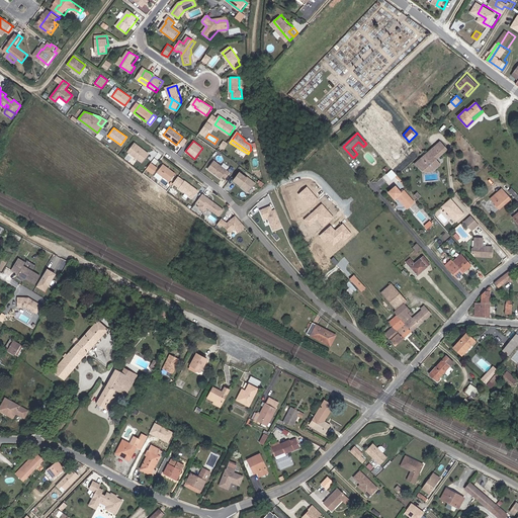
[(426,171),(432,171),(436,168),(439,164),(434,159),(445,149),(439,142),(416,163),(422,170),(426,171)]
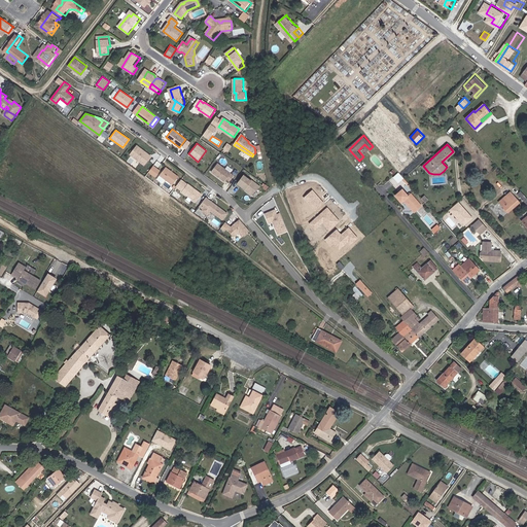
[(136,145),(130,153),(144,164),(150,155),(143,150),(142,150),(141,149),(141,148),(136,145)]
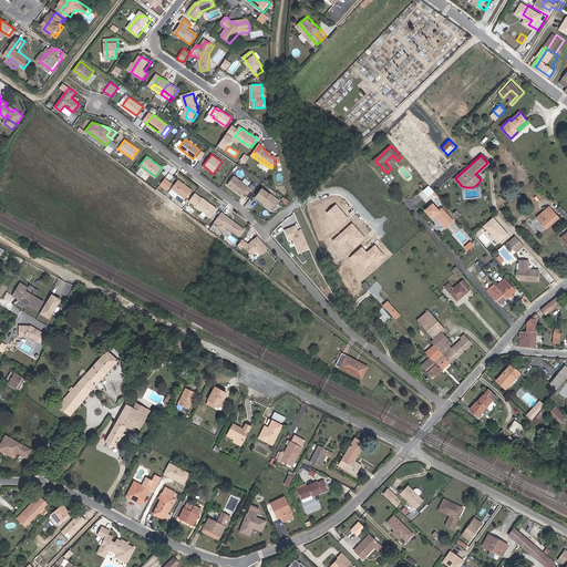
[(250,189),(233,176),(226,185),(240,196),(243,193),(246,196),(250,189)]
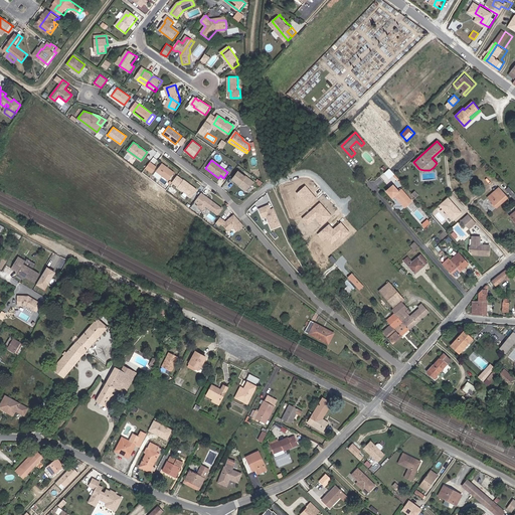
[(154,172),(157,164),(149,161),(146,169),(154,172)]
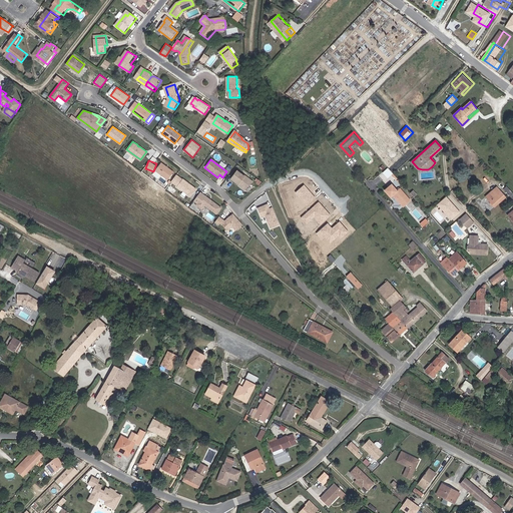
[(167,178),(173,171),(160,161),(154,169),(167,178)]
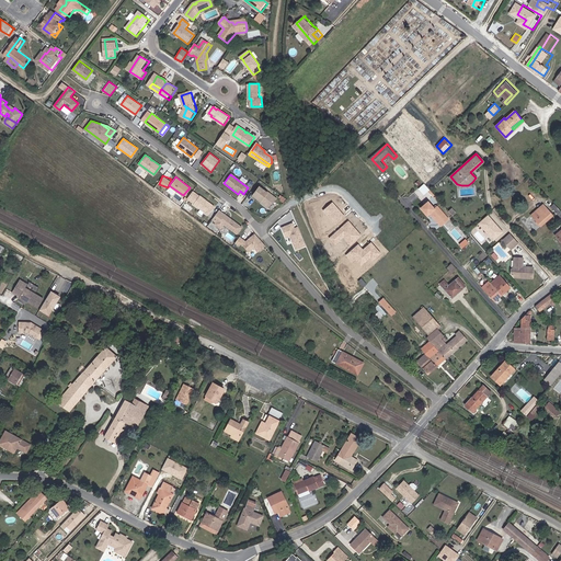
[(424,194),(430,189),(424,183),(420,189),(424,194)]
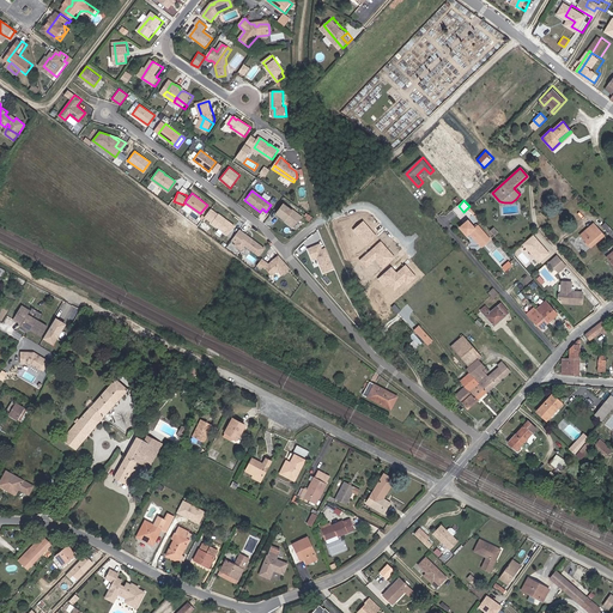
[(283,204),(275,214),(291,228),(302,218),(283,204)]
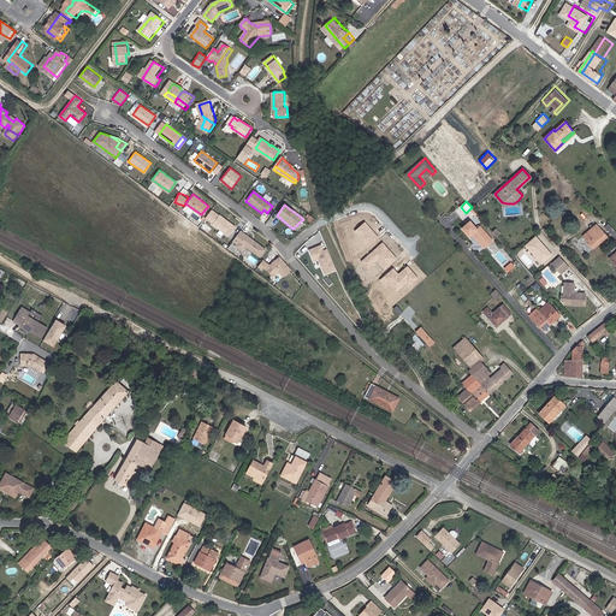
[(235,226),(219,214),(212,224),(227,236),(235,226)]
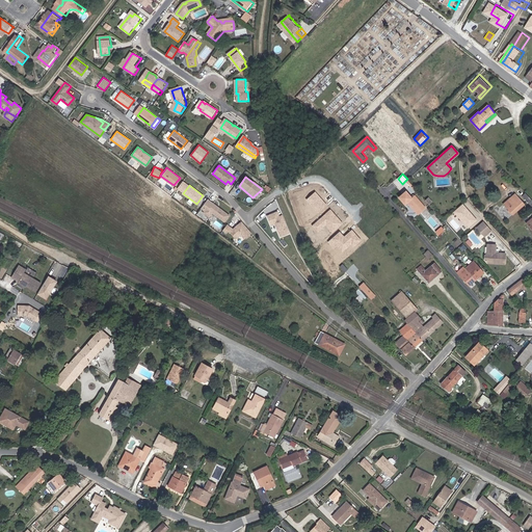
[(407,190),(400,196),(406,204),(408,202),(409,201),(418,210),(424,204),(416,194),(414,196),(407,190)]
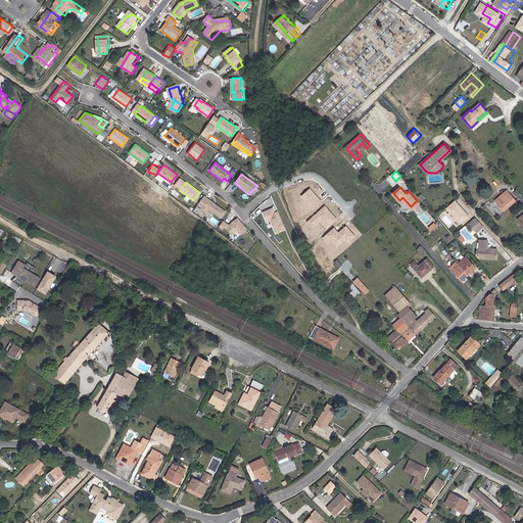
[(522,194),(516,188),(513,191),(522,201),(522,194)]
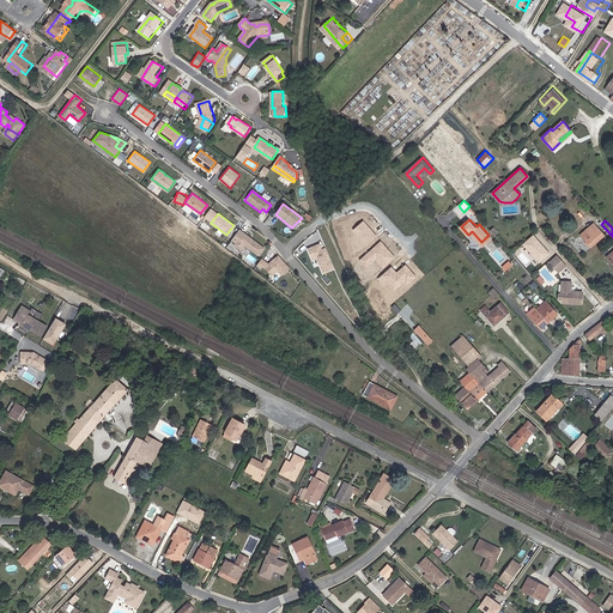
[(594,222),(581,232),(590,244),(604,232),(594,222)]
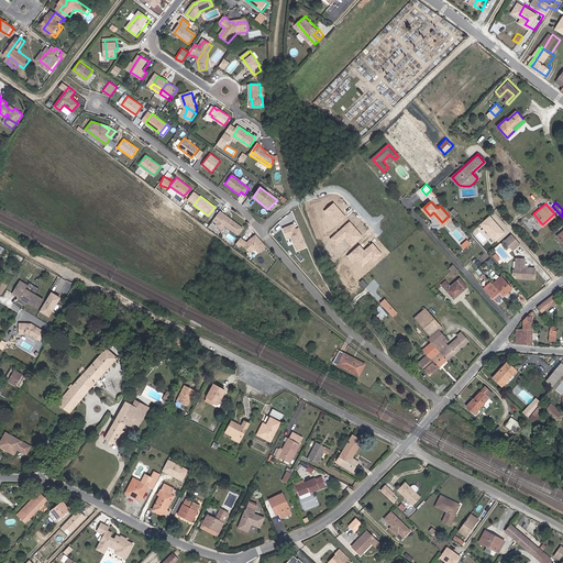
[(346,219),(334,206),(326,214),(338,228),(346,219)]
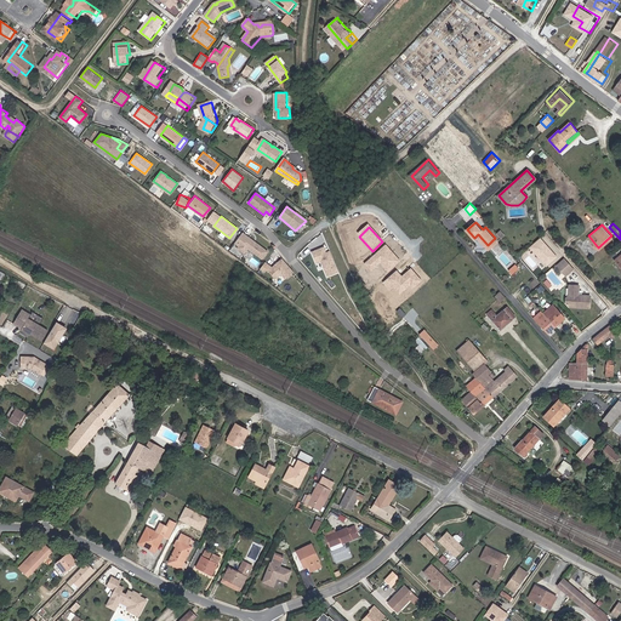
[(268,251),(243,233),(235,240),(240,244),(238,246),(237,248),(244,254),(248,248),(262,258),(268,251)]
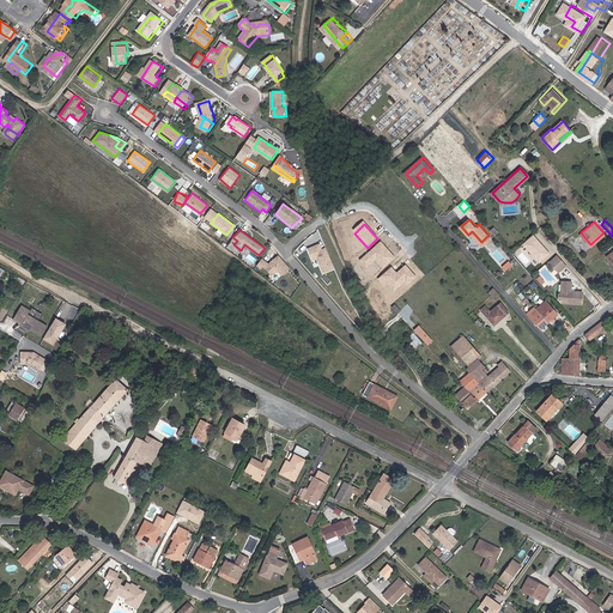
[(489,235),(481,242),(472,231),(471,232),(484,246),(492,238),(489,235)]
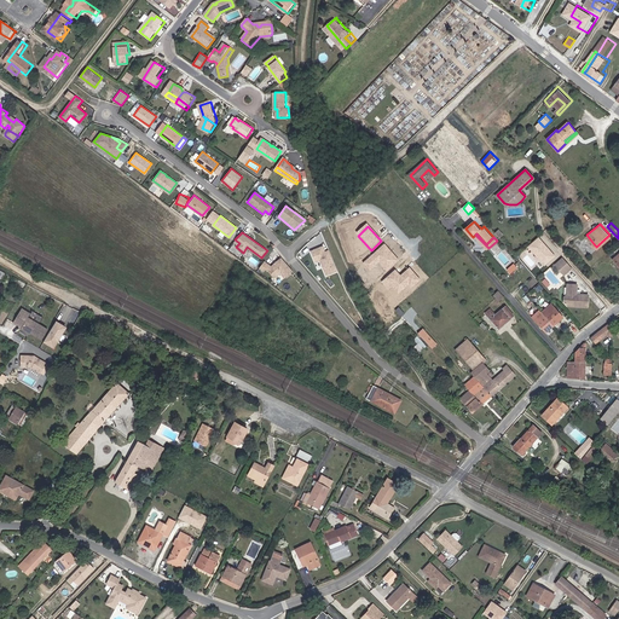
[(559,256),(542,238),(532,248),(548,266),(559,256)]
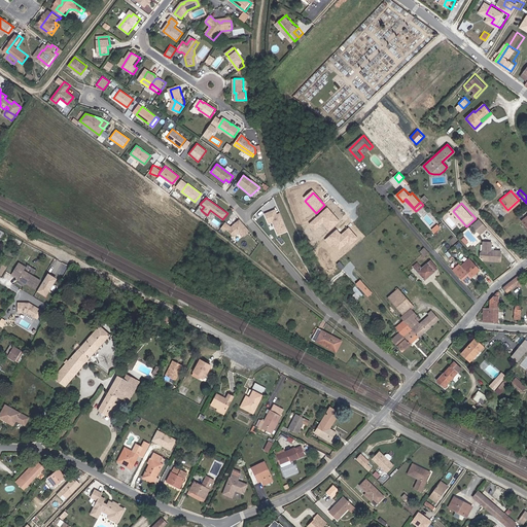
[(340,223),(334,215),(328,210),(311,225),(316,231),(323,224),(329,233),(340,223)]
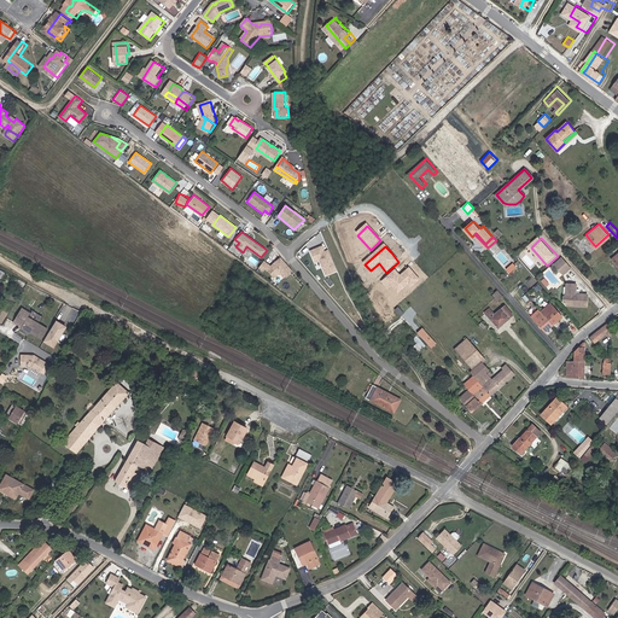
[(321,252),(320,251),(310,255),(315,266),(320,263),(327,279),(338,274),(328,254),(325,255),(322,251),(321,252)]
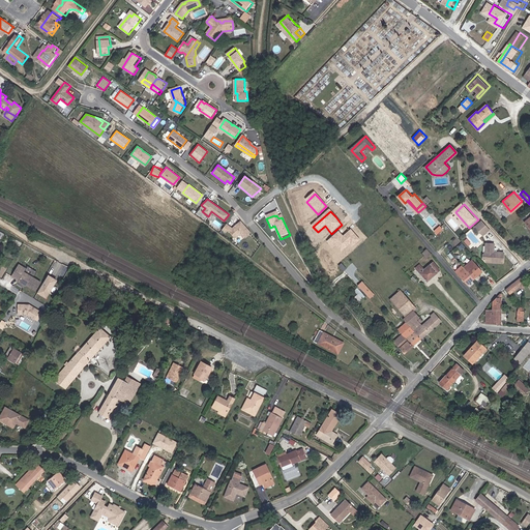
[(232,228),(226,224),(222,229),(226,232),(228,230),(229,231),(235,238),(240,233),(243,238),(251,232),(241,221),(232,228)]
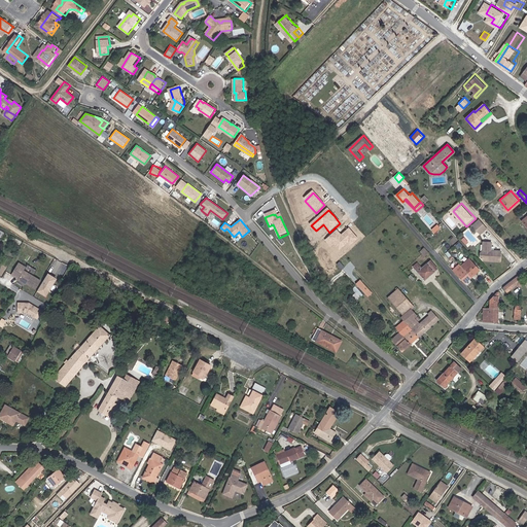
[(484,221),(477,227),(483,235),(490,229),(484,221)]
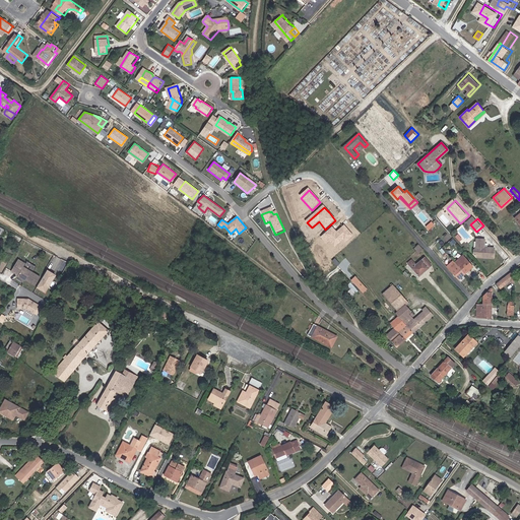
[(344,228),(337,234),(333,229),(321,239),(327,245),(330,243),(335,248),(343,241),(345,244),(353,237),(351,235),(344,228)]
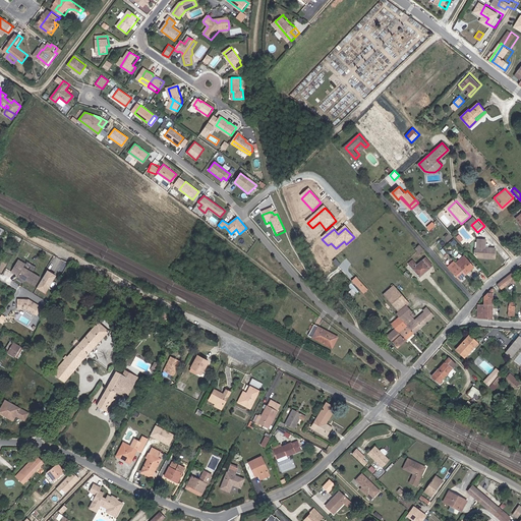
[(423,244),(417,238),(414,242),(419,248),(423,244)]
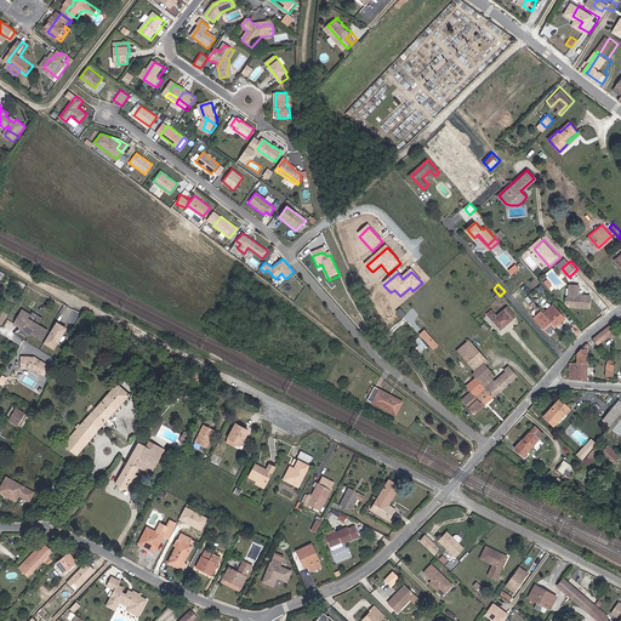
[(574,307),(593,307),(594,296),(582,296),(582,285),(574,285),(574,290),(574,291),(574,296),(570,298),(570,302),(574,307)]
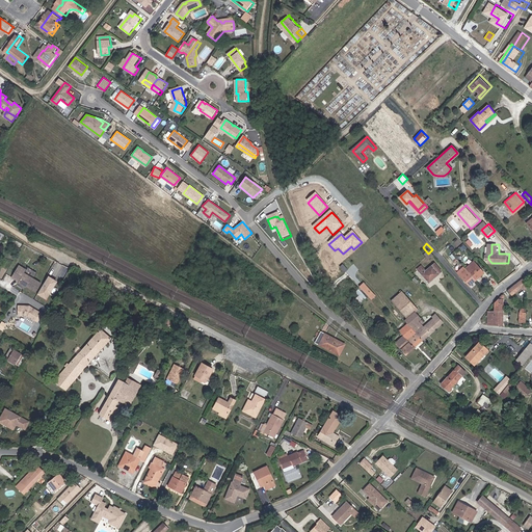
[(420,271),(429,282),(440,273),(440,271),(443,269),(436,261),(425,271),(423,269),(420,271)]
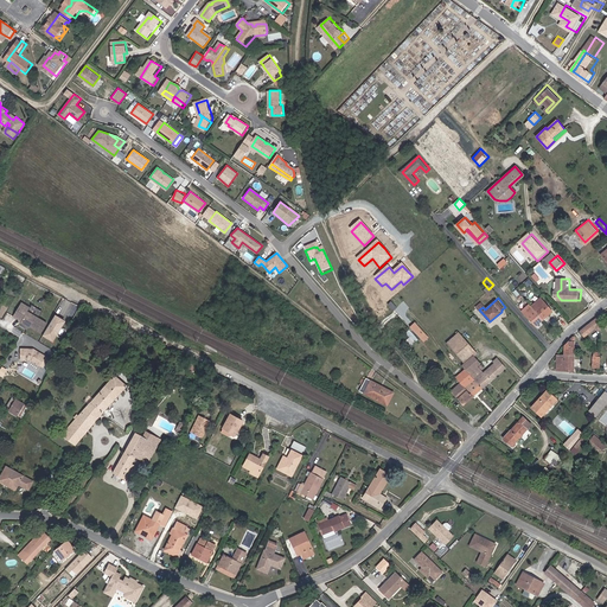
[(554,310),(543,298),(526,313),(537,325),(554,310)]
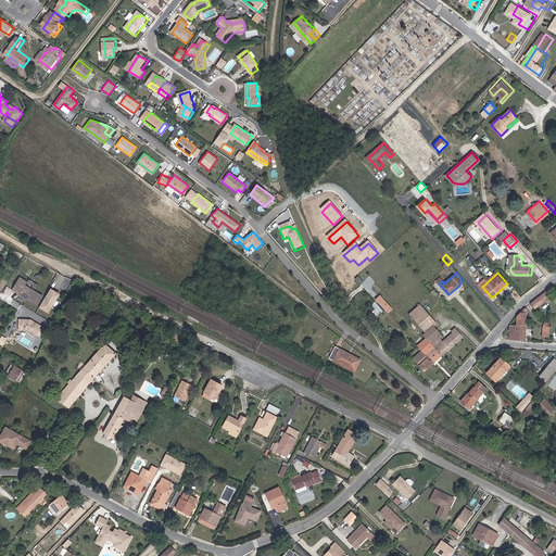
[(29,281),(22,276),(14,289),(22,293),(21,294),(28,299),(29,298),(39,304),(45,294),(35,289),(27,285),(29,281)]
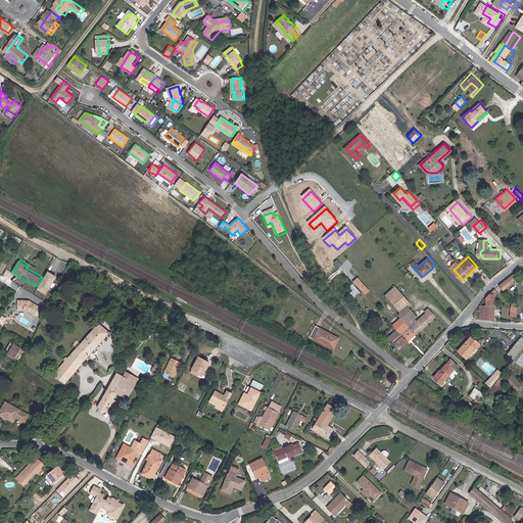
[(28,265),(26,268),(33,272),(37,266),(30,260),(28,265)]
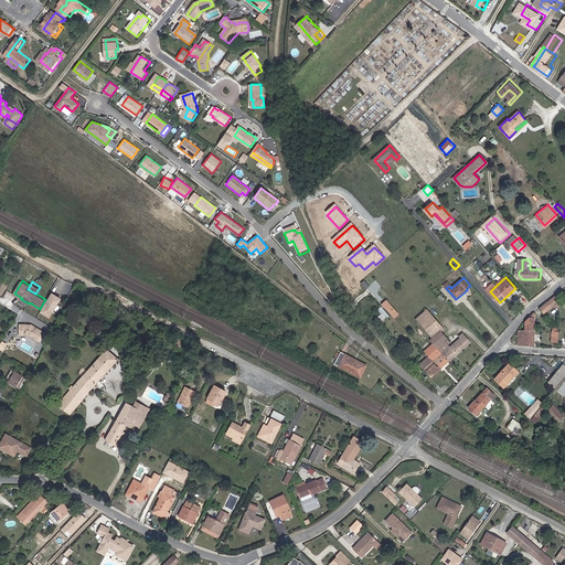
[(41,312),(51,318),(62,297),(51,291),(41,312)]
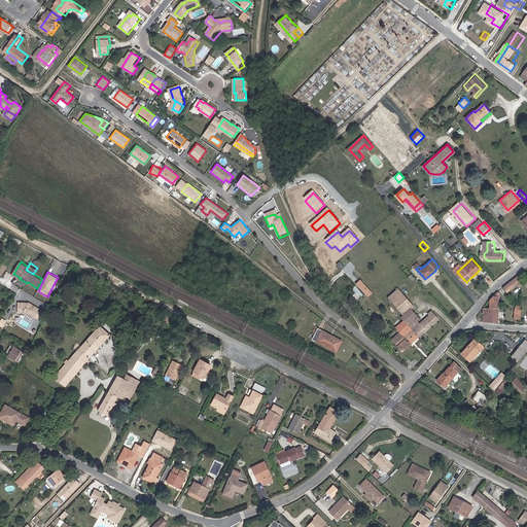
[(524,287),(524,274),(505,288),(510,293),(518,287),(524,287)]
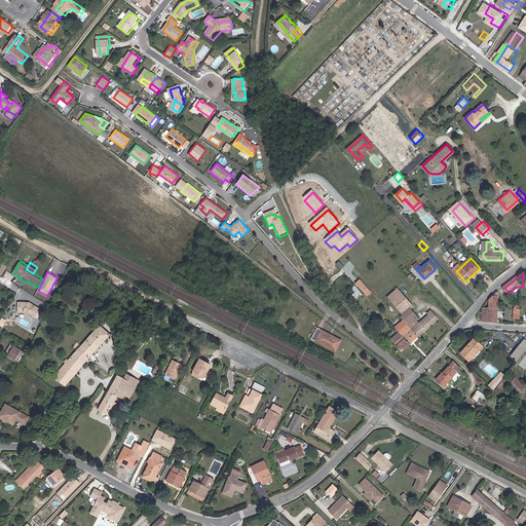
[(368,296),(373,292),(360,278),(355,283),(368,296)]
